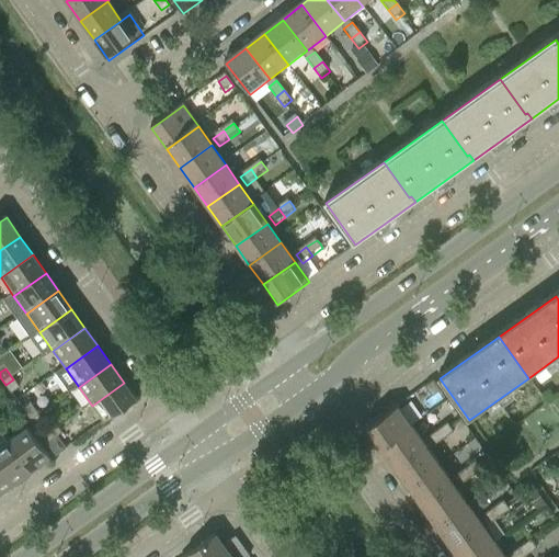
[(21,389),(13,379),(6,385),(13,396),(21,389)]
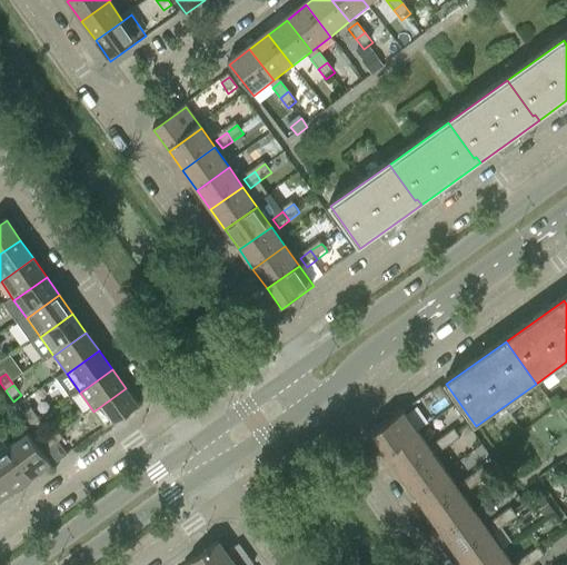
[(107,430),(139,407),(126,388),(93,412),(107,430)]
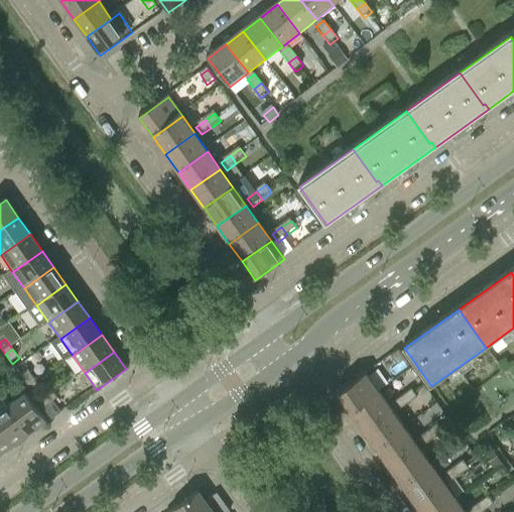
[(406,361),(399,352),(392,357),(398,367),(406,361)]
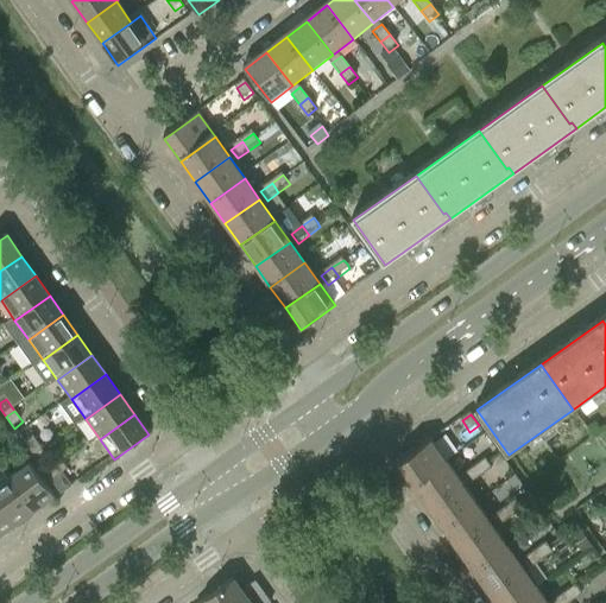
[(43,450),(35,438),(25,444),(33,456),(43,450)]
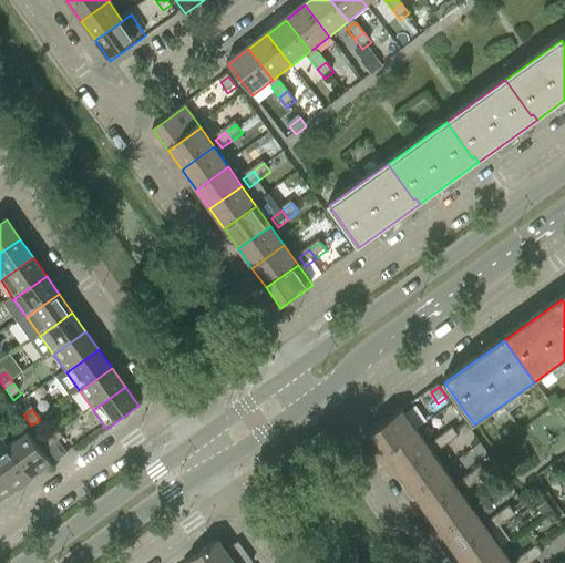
[(386,456),(418,432),(403,412),(371,436),(386,456)]
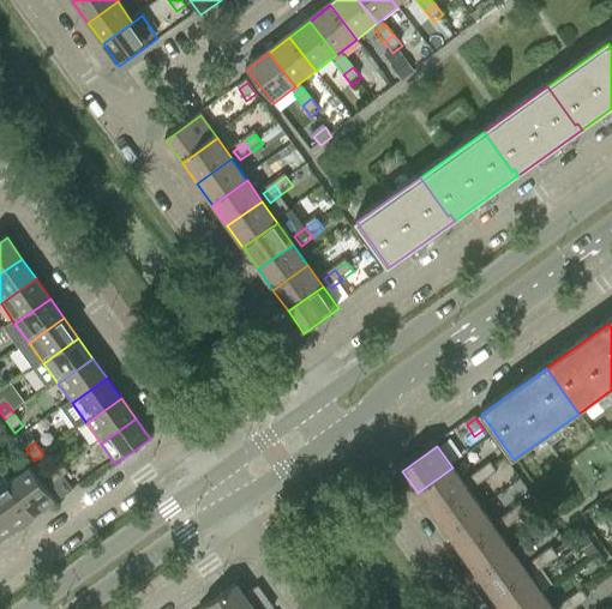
[(52,466),(43,454),(34,460),(42,472),(52,466)]
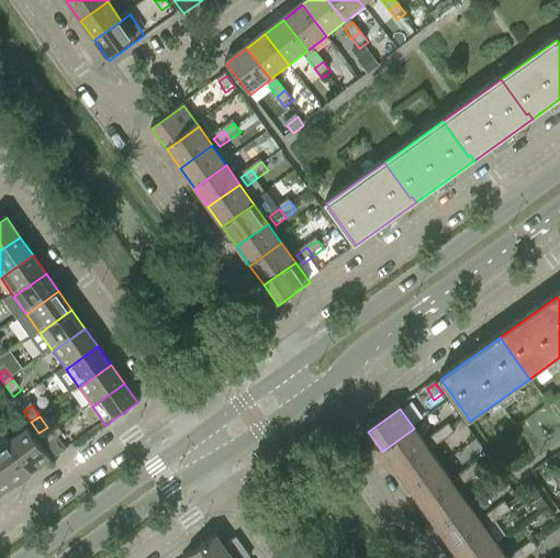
[(456,435),(452,431),(450,426),(439,433),(446,442),(456,435)]
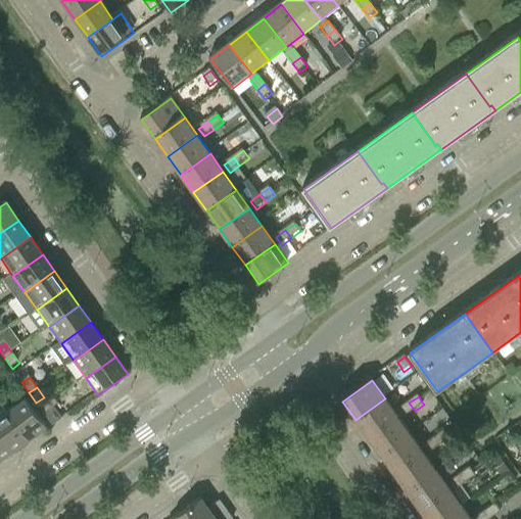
[(369,438),(398,417),(385,398),(356,420),(369,438)]
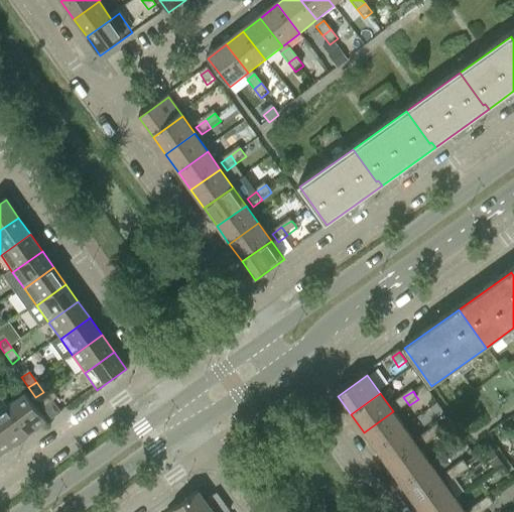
[(54,403),(58,400),(54,394),(40,404),(44,409),(54,403)]
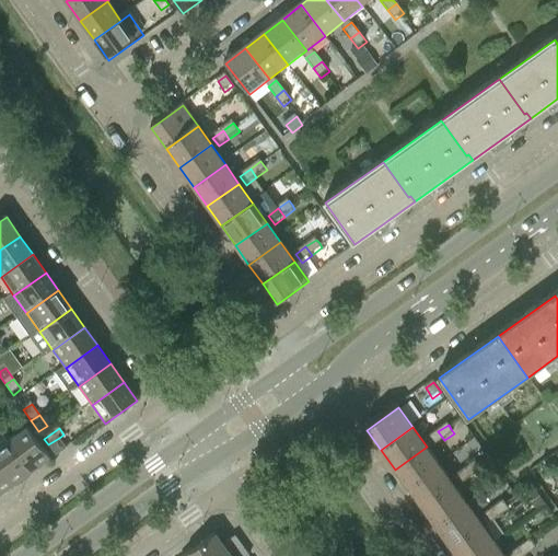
[(53,461),(30,429),(10,443),(33,475),(53,461)]
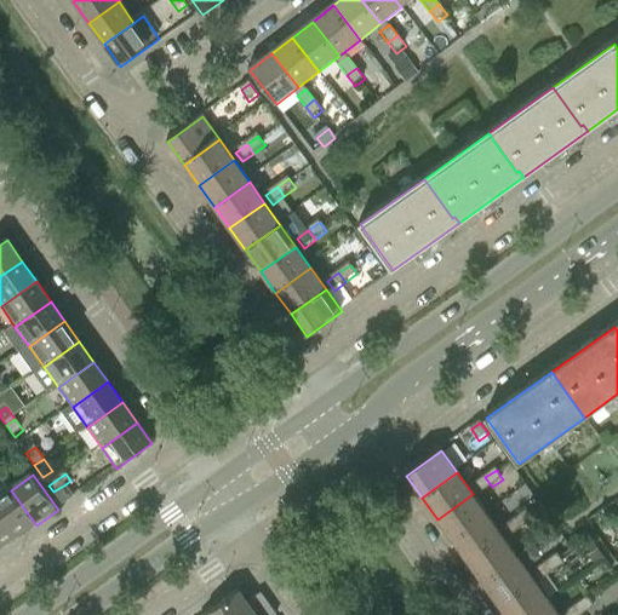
[(492,487),(485,477),(474,486),(481,495),(492,487)]
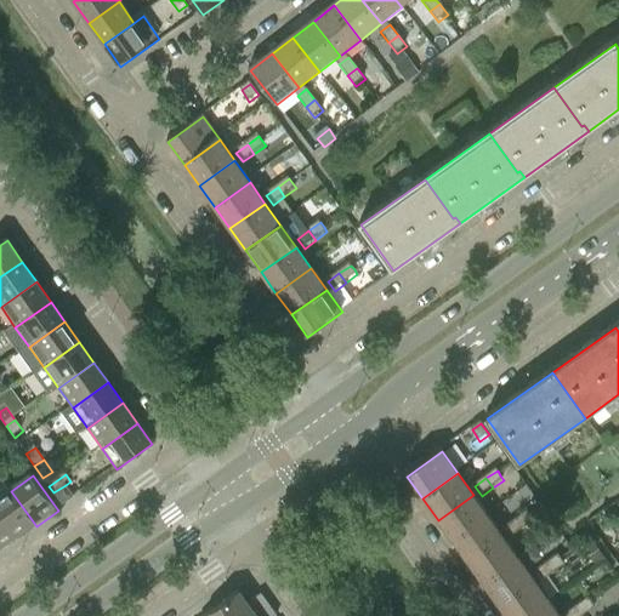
[(75,498),(66,485),(54,492),(64,507),(75,498)]
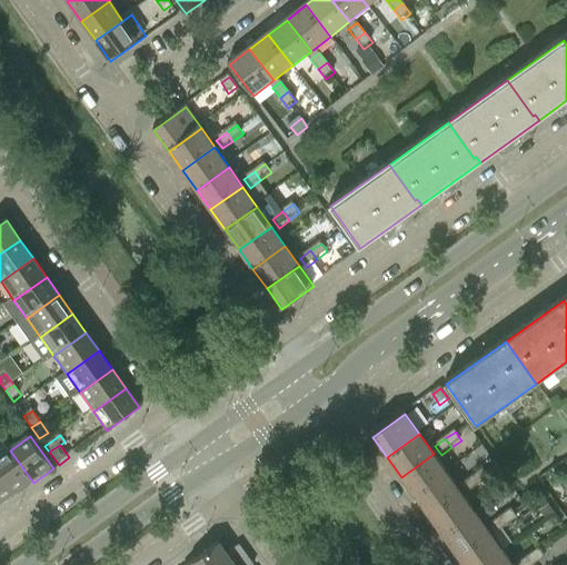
[(33,483),(10,450),(0,457),(0,474),(16,496),(33,483)]
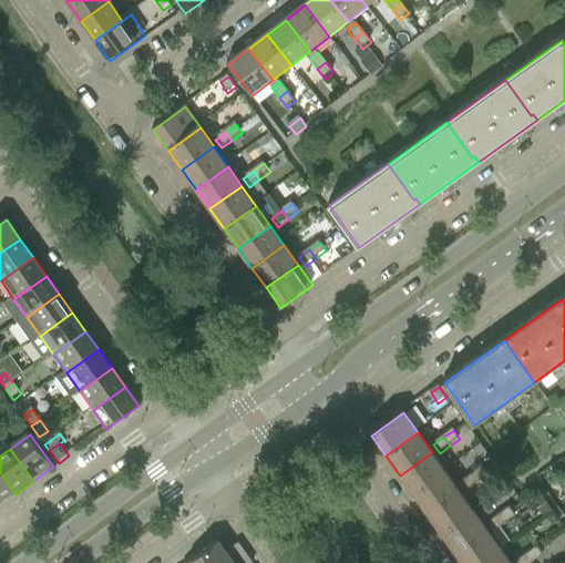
[(413,494),(445,471),(432,452),(400,476),(413,494)]
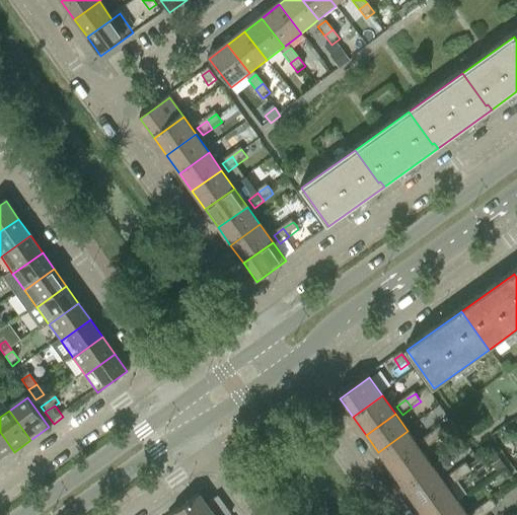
[(446,437),(444,433),(441,429),(431,436),(437,443),(446,437)]
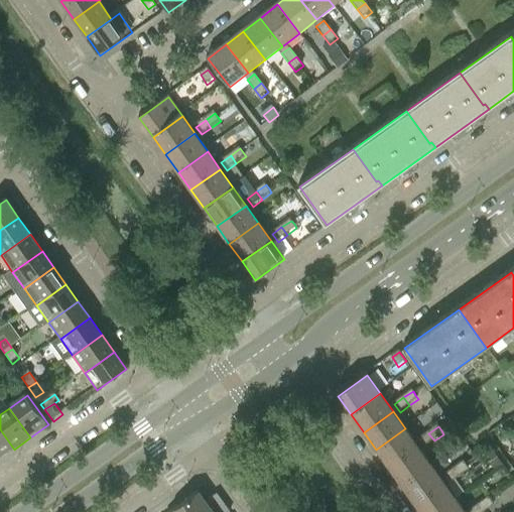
[(389,468),(418,446),(405,428),(376,450),(389,468)]
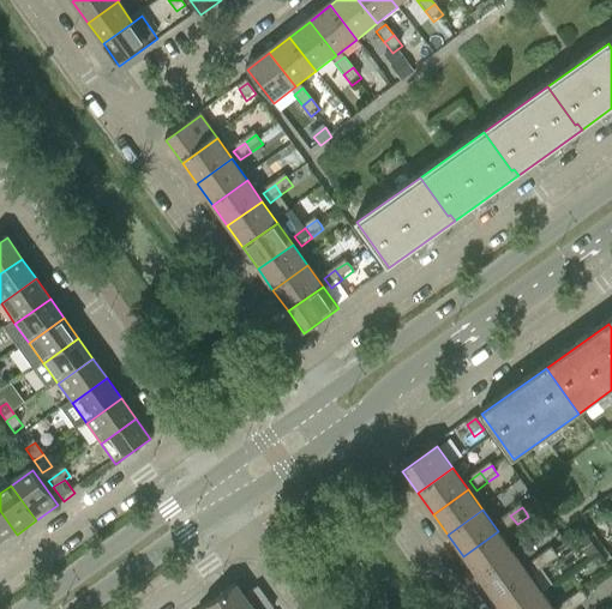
[(0,546),(17,535),(0,511),(0,546)]
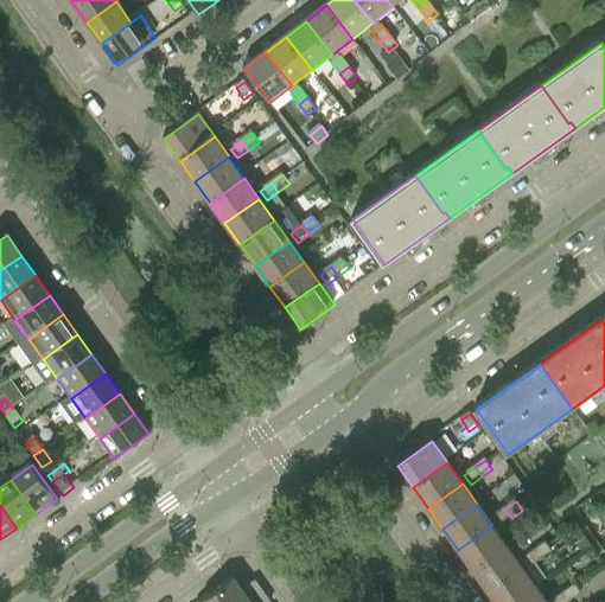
[(511,518),(504,510),(494,517),(501,526),(511,518)]
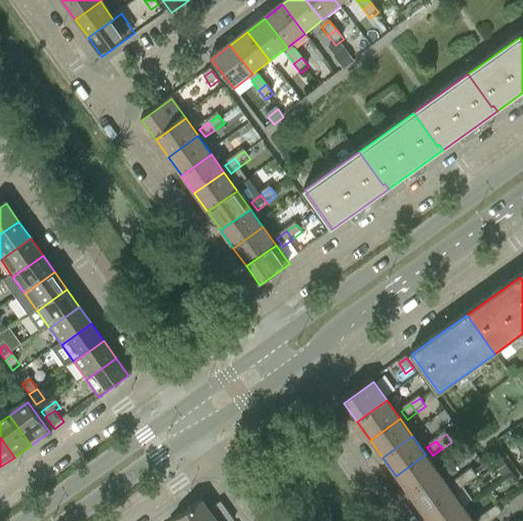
[(409,494),(439,473),(426,454),(396,476),(409,494)]
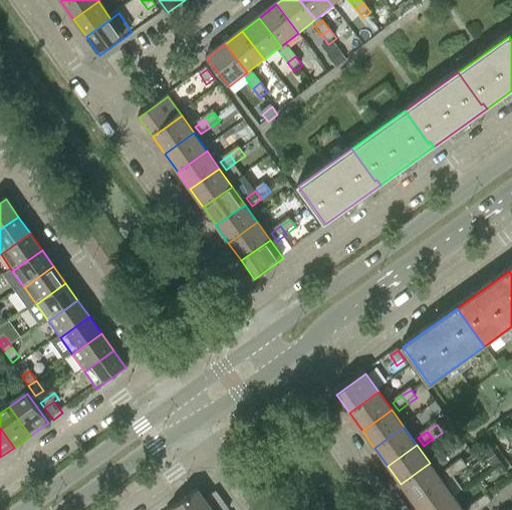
[(468,469),(465,465),(462,461),(453,468),(459,475),(468,469)]
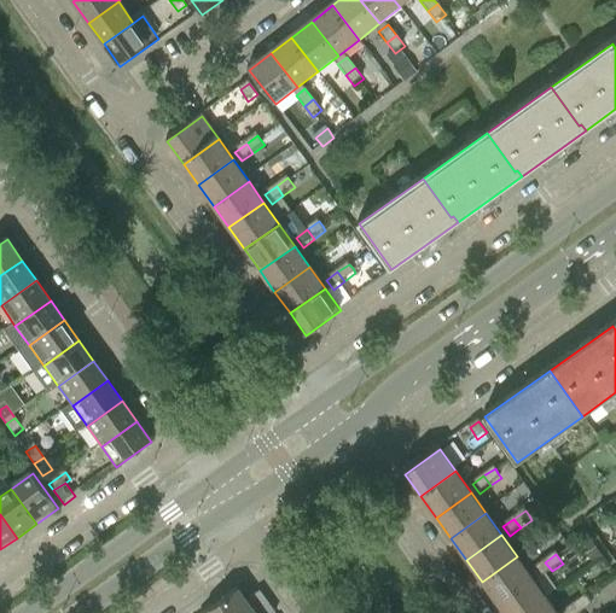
[(498,603),(533,578),(517,556),(482,582),(498,603)]
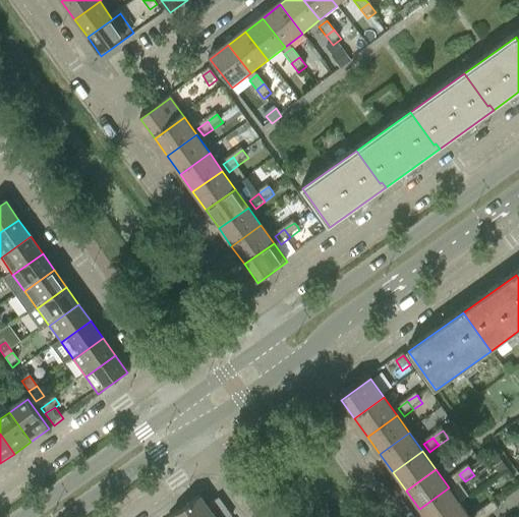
[(465,481),(459,474),(450,480),(453,484),(455,489),(465,481)]
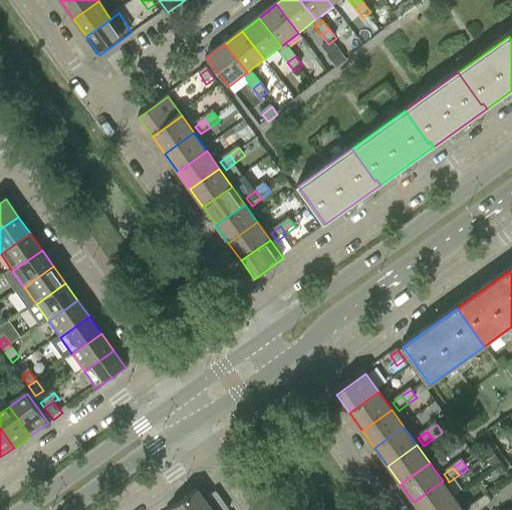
[(447,478),(443,481),(455,499),(468,489),(459,475),(449,482),(447,478)]
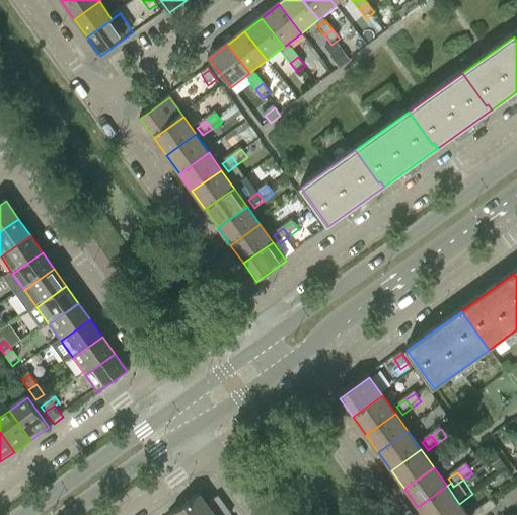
[(443,514),(459,504),(447,486),(418,507),(423,514),(443,514)]
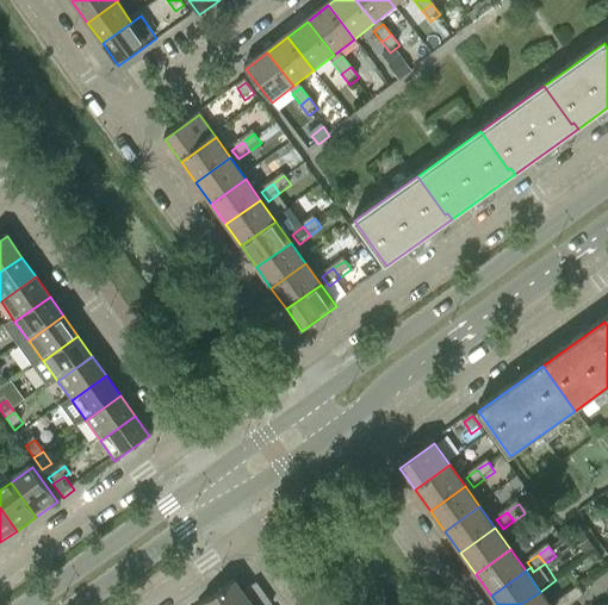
[(254,604),(266,597),(258,585),(249,592),(252,596),(248,599),(236,582),(204,604),(254,604)]
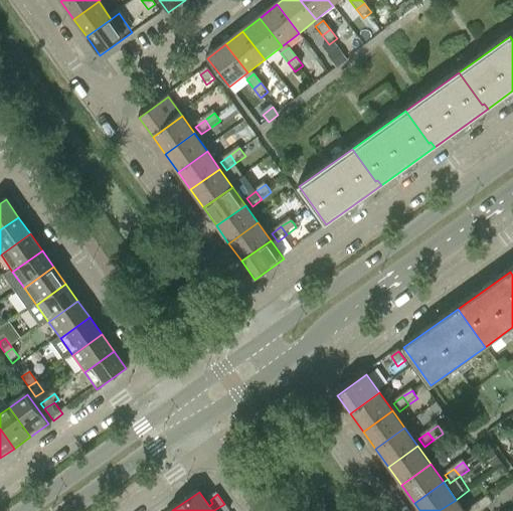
[(494,505),(491,501),(488,497),(479,504),(483,510),(488,510),(494,505)]
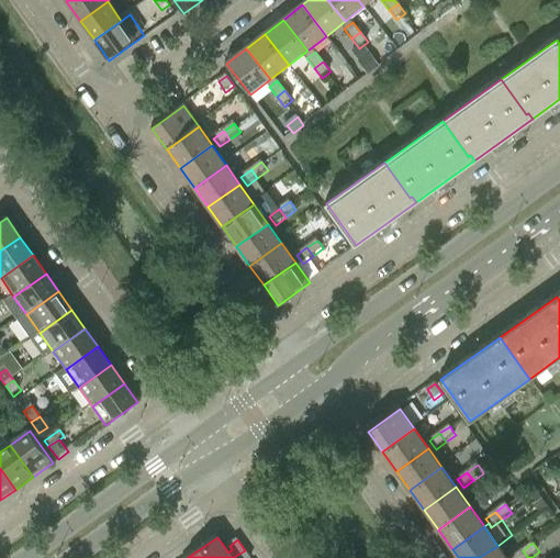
[(506,557),(497,546),(480,557),(506,557)]
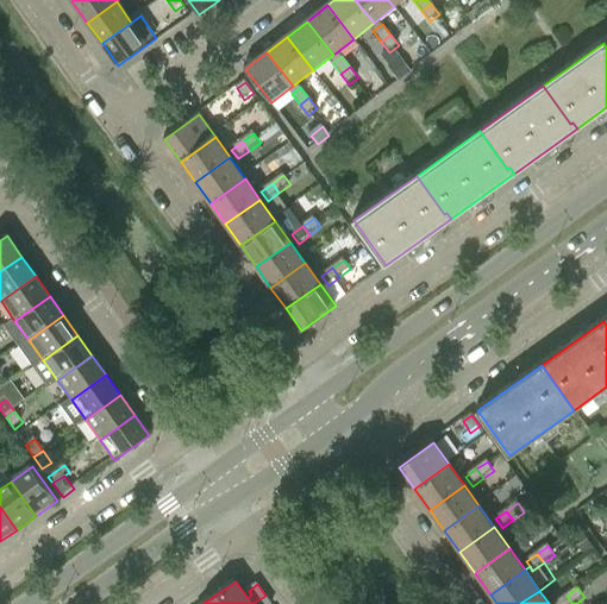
All buildings are outlined.
